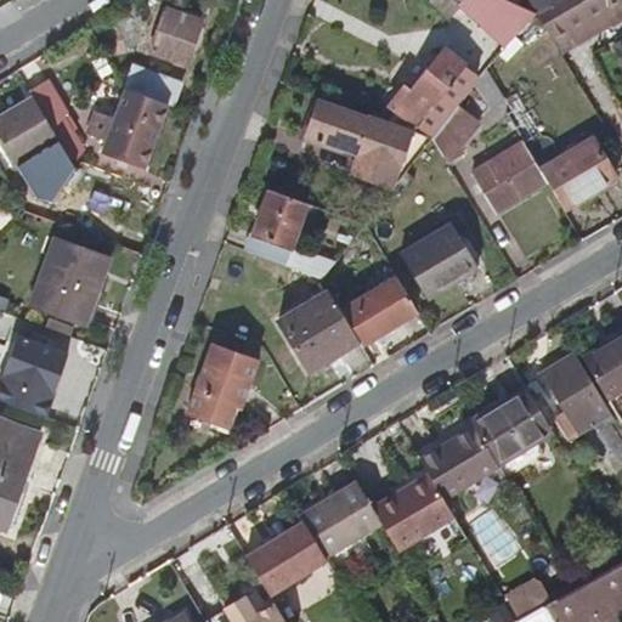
[(430,0),(431,0),(447,18),(459,5),(504,47),(536,13),(505,0),(430,0)]
